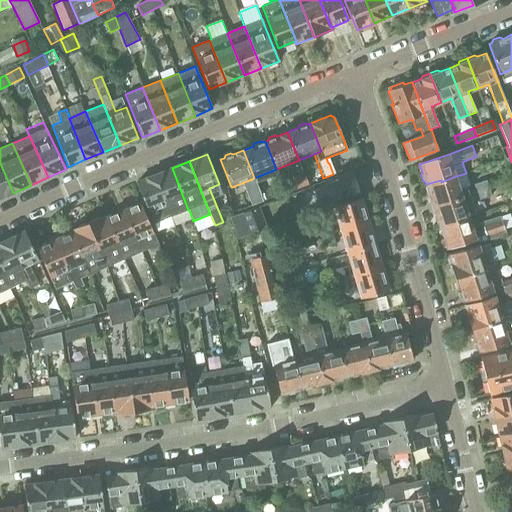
[(0,198),(13,193),(0,163),(0,198)]
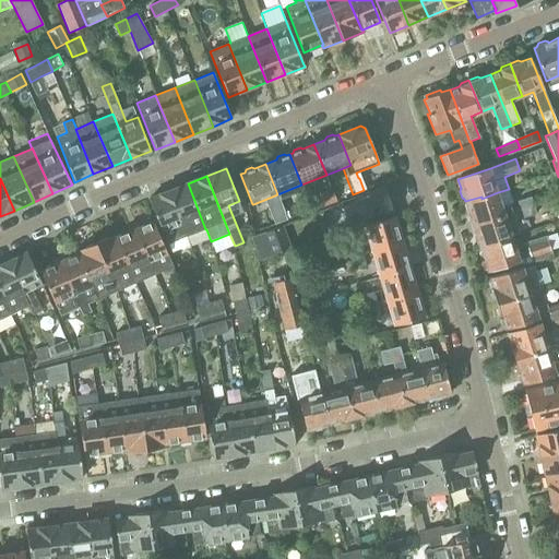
[(187,237),(205,229),(188,183),(168,191),(187,237)]
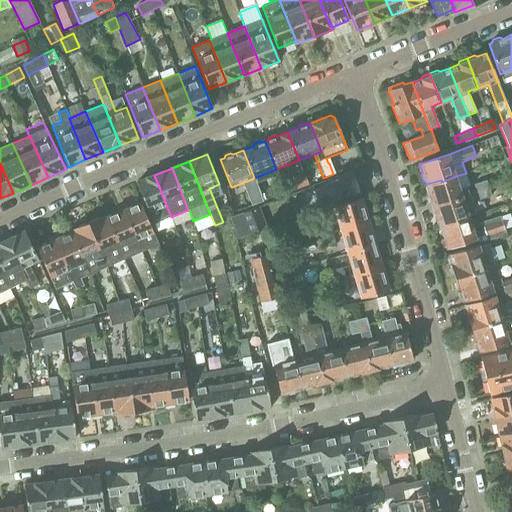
[(314,186),(322,208),(360,194),(358,190),(360,187),(358,183),(355,181),(351,172),(314,186)]
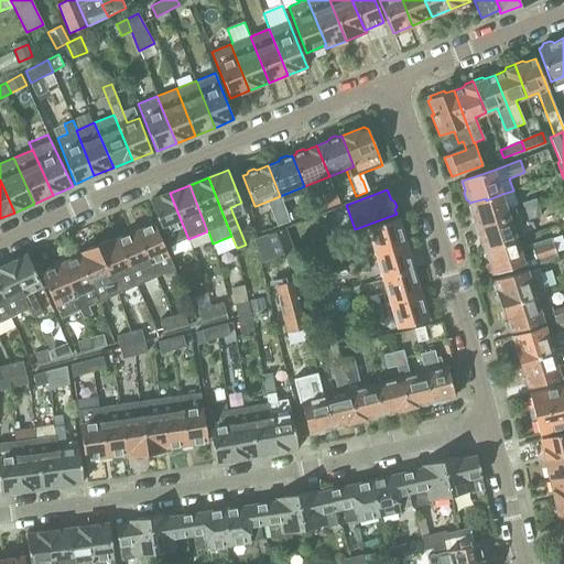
[(170,193),(151,201),(169,247),(188,239),(170,193)]
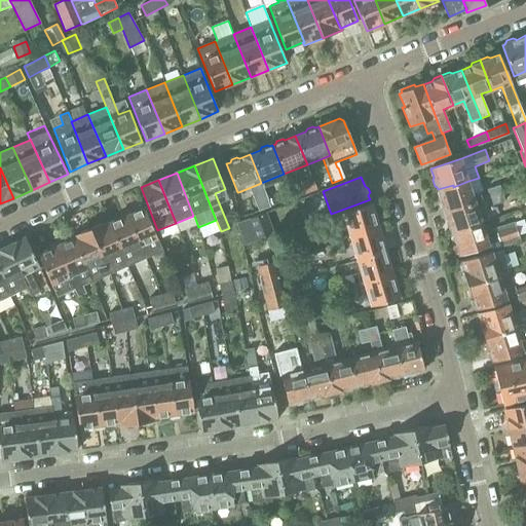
[(301,184),(305,197),(318,192),(313,180),(301,184)]
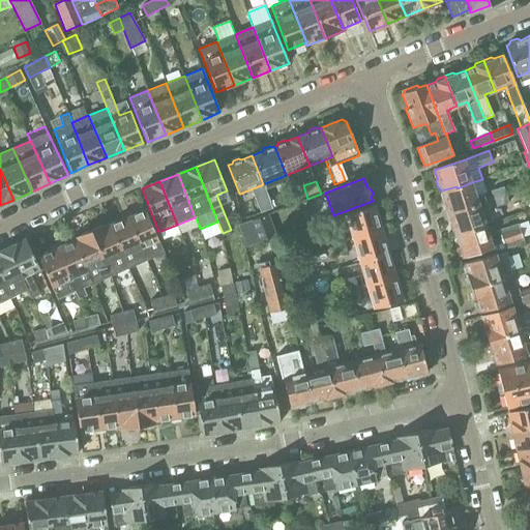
[(445,204),(448,213),(486,201),(483,193),(476,195),(472,182),(457,188),(457,186),(441,190),(442,194),(440,196),(442,202),(445,204)]
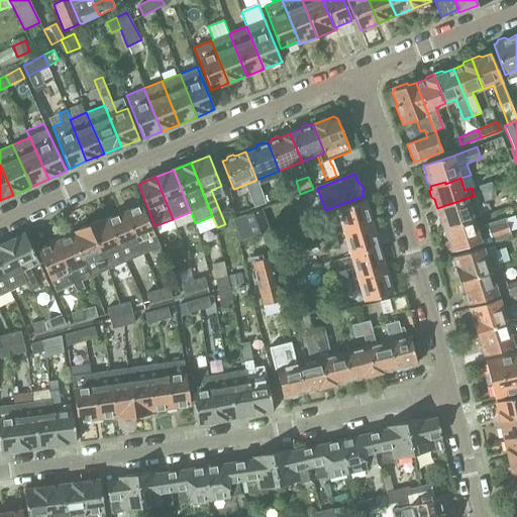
[(479,186),(482,194),(494,190),(492,182),(479,186)]
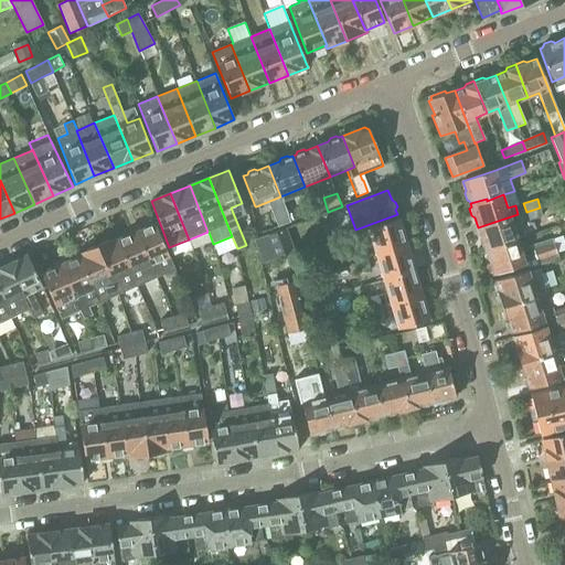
[(543,216),(540,208),(526,212),(529,221),(543,216)]
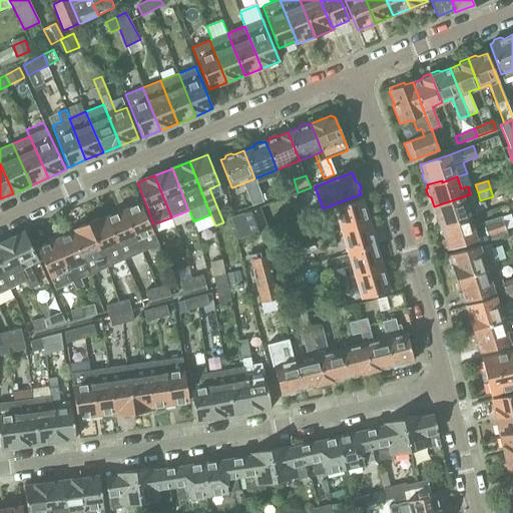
[(270,191),(262,194),(264,201),(272,198),(270,191)]
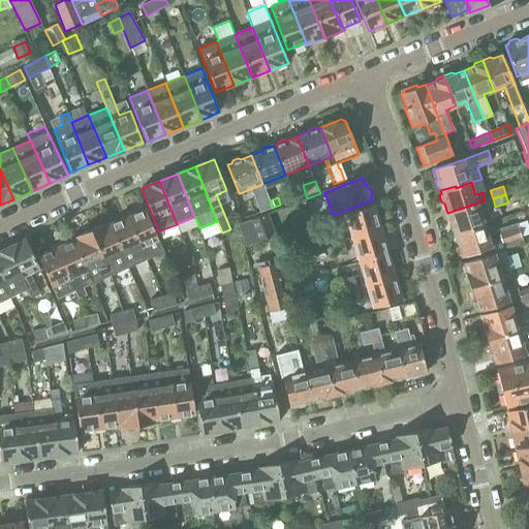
[(469,229),(486,224),(480,211),(488,209),(485,200),(447,213),(450,223),(449,225),(452,231),(454,234),(455,236),(470,230),(469,229)]
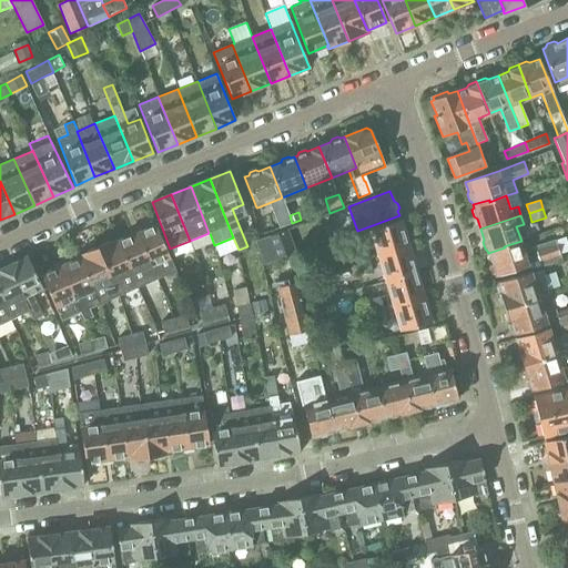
[(407,246),(399,220),(372,229),(379,254),(407,246)]
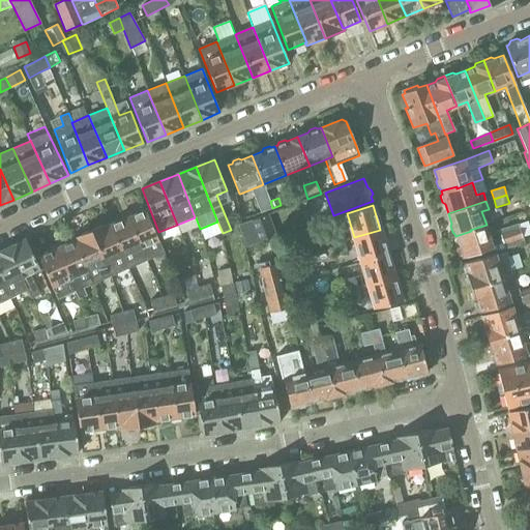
[(146,211),(128,218),(147,260),(165,253),(146,211)]
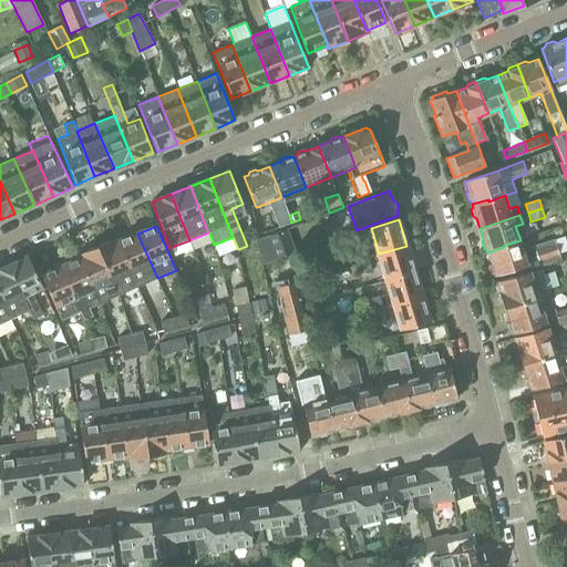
[(297,251),(288,228),(269,235),(256,240),(265,265),(297,251)]
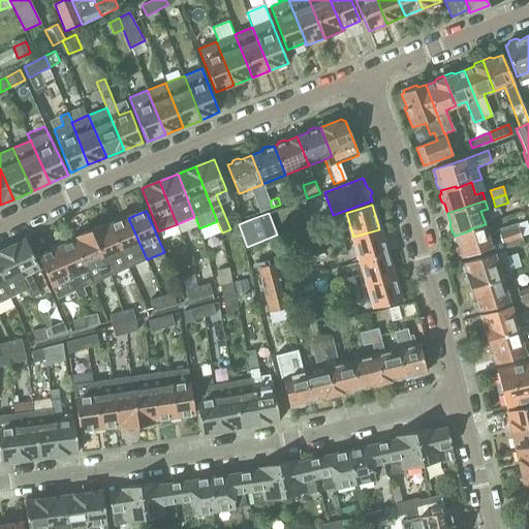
[(147,259),(128,218),(112,225),(111,226),(128,268),(147,259)]
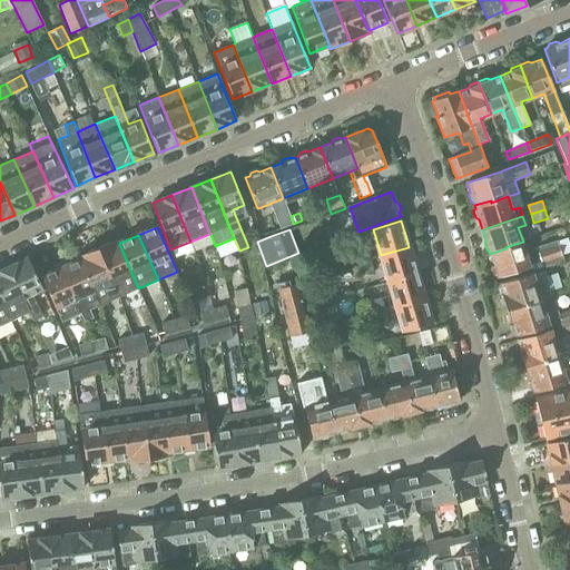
[(118,297),(138,288),(119,244),(120,243),(119,238),(98,248),(118,297)]
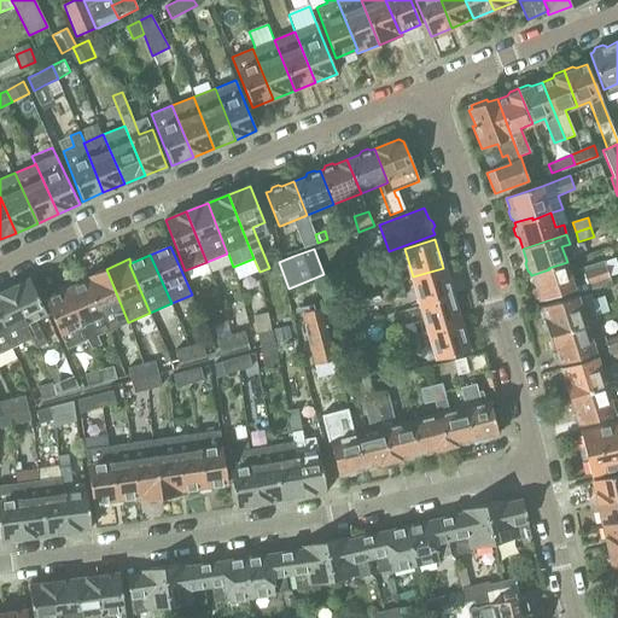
[(605,261),(582,268),(588,290),(611,283),(605,261)]
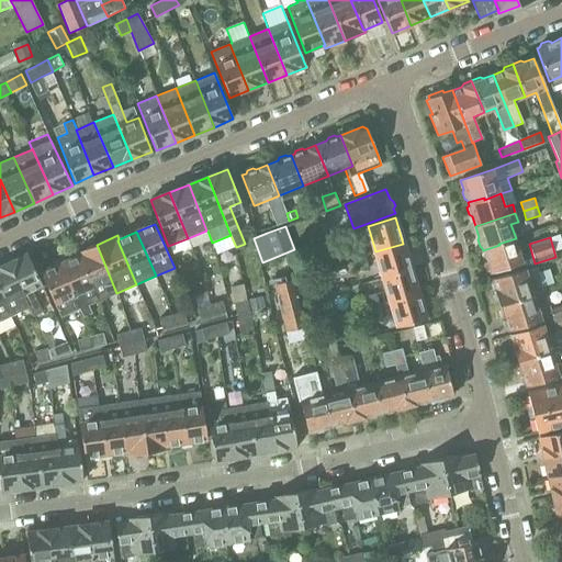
[(499,245),(483,250),(484,253),(482,256),(484,261),(487,263),(491,273),(524,262),(521,258),(516,238),(498,244),(499,245)]
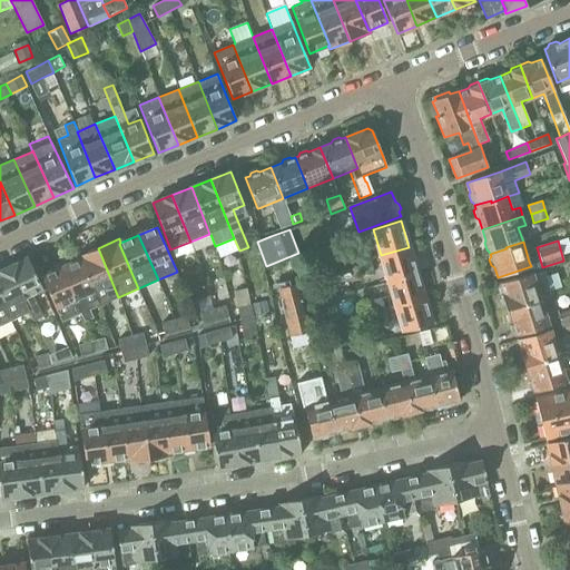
[(366,247),(352,252),(355,263),(371,258),(366,247)]
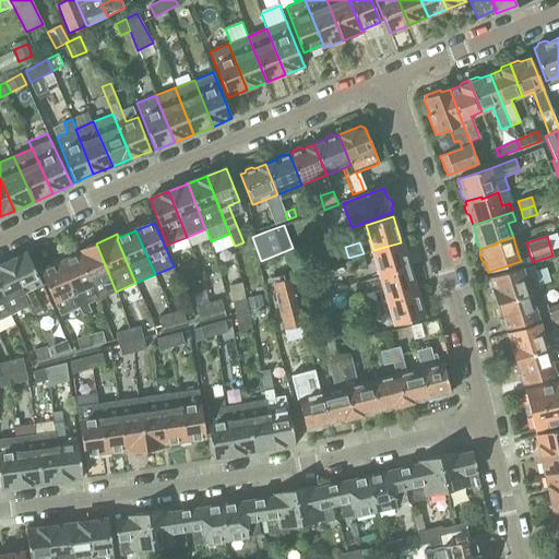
[(408,268),(401,242),(373,250),(381,275),(408,268)]
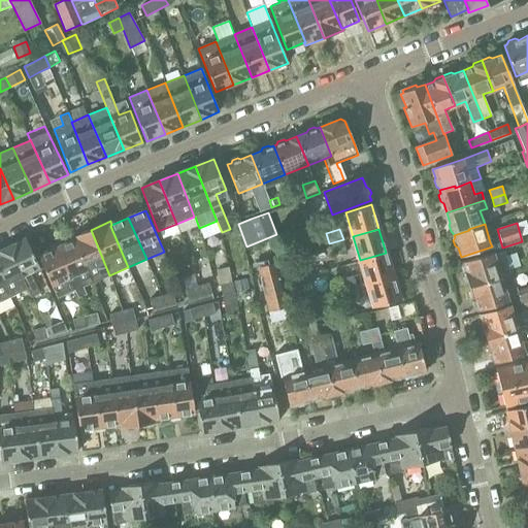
[(71,239),(72,242),(75,241),(94,283),(109,275),(91,230),(71,239)]
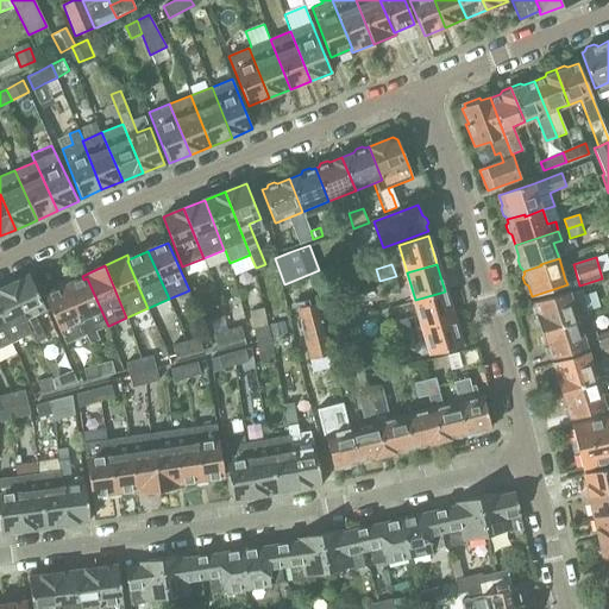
[(362,283),(357,269),(334,276),(339,290),(362,283)]
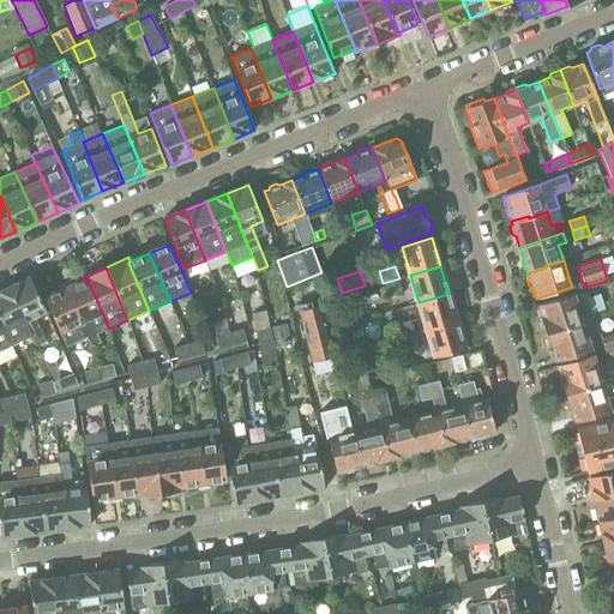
[(8,287),(32,336),(31,337),(36,345),(46,341),(35,317),(47,312),(30,277),(8,287)]
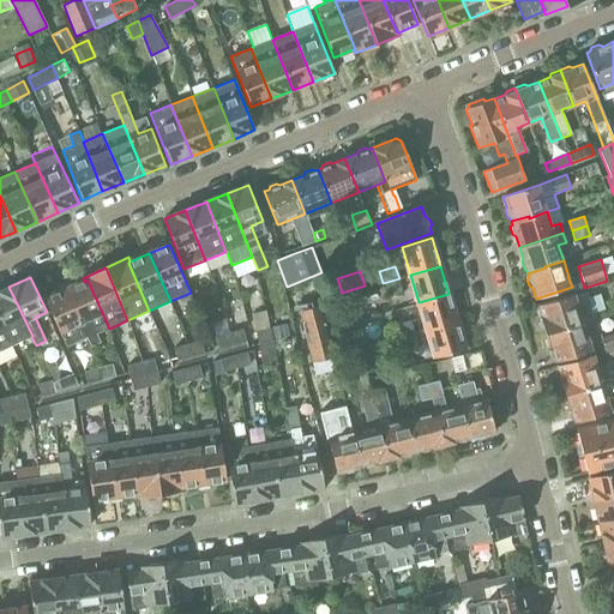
[(399,278),(383,283),(387,296),(403,292),(399,278)]
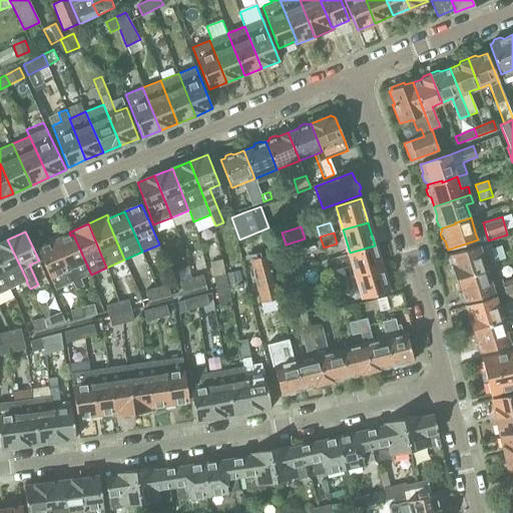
[(81,279),(91,275),(73,234),(70,235),(55,241),(73,283),(76,290),(84,287),(81,279)]
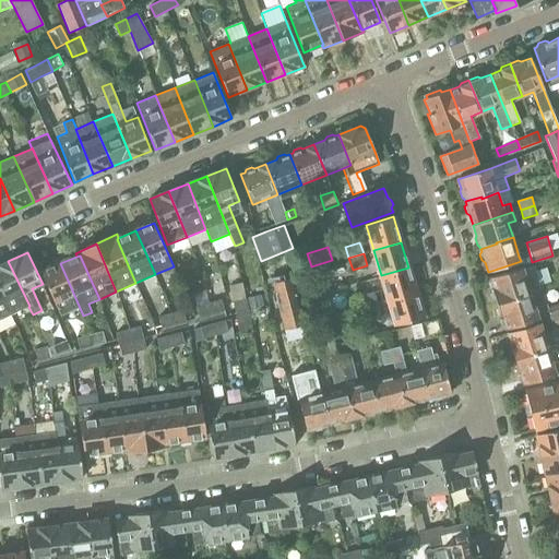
[(0,290),(11,314),(28,307),(30,306),(8,261),(0,264),(0,290)]
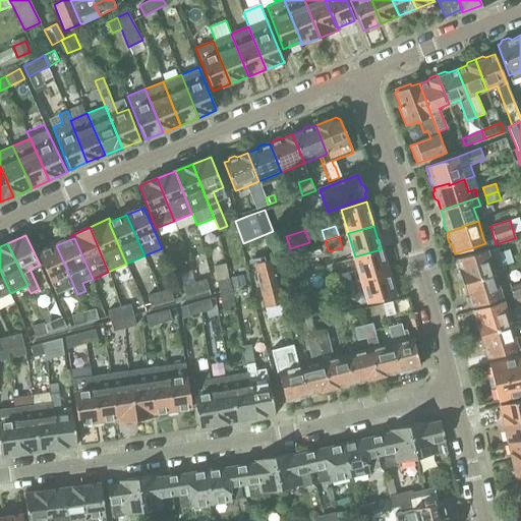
[(56,294),(74,287),(56,245),(38,253),(56,294)]
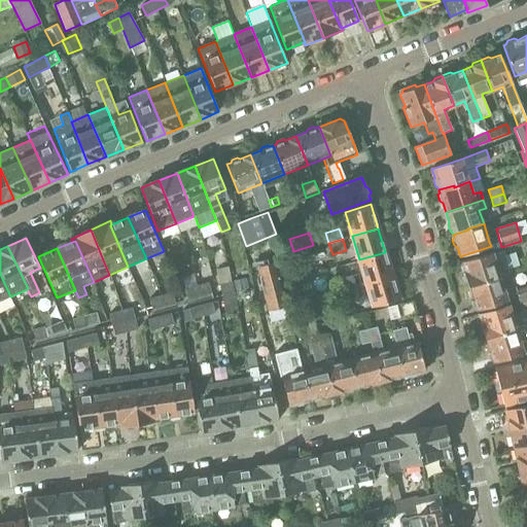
[(511,273),(503,251),(494,254),(493,252),(462,262),(465,273),(464,276),(466,282),(468,283),(469,286),(501,276),(511,273)]
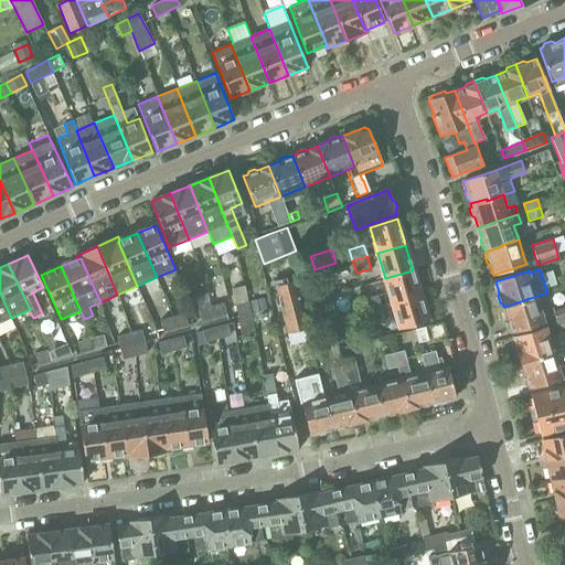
[(413,270),(385,278),(393,304),(420,296),(413,270)]
